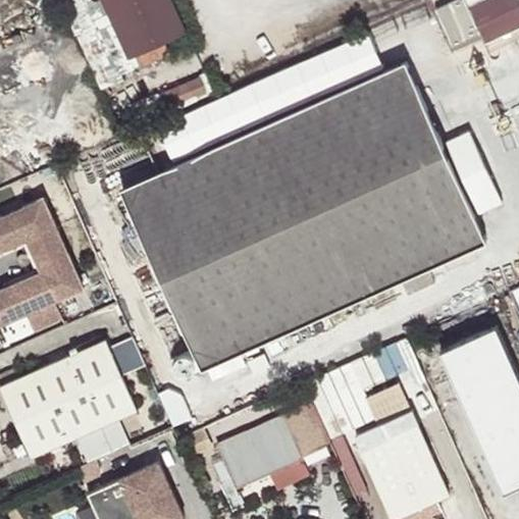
[(97,0),(122,56),(182,30),(168,0),(97,0)]
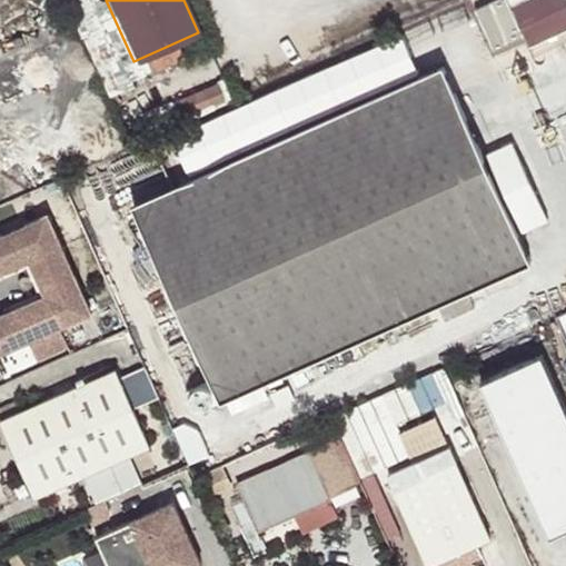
[(565,9),(562,0),(530,0),(509,10),(527,49),(565,30),(565,9)]
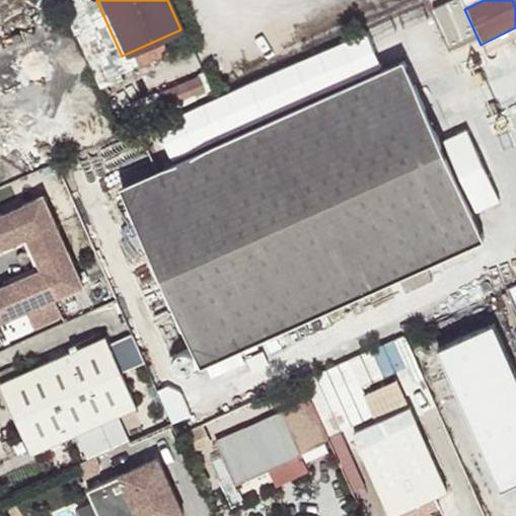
[(119,191),(198,368),(481,240),(400,63),(119,191)]
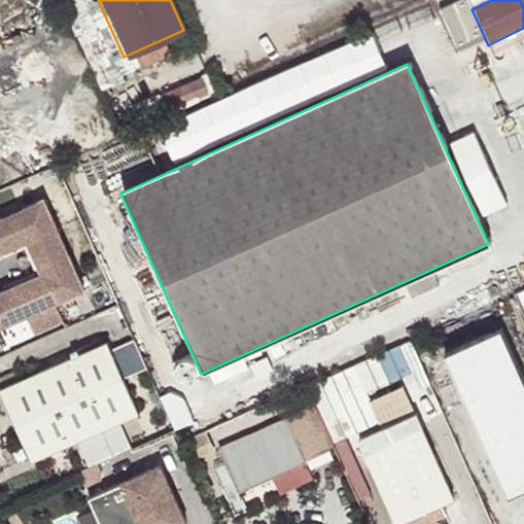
[(0,330),(83,293),(42,202),(0,220),(0,256),(27,245),(40,277),(0,295),(0,330)]
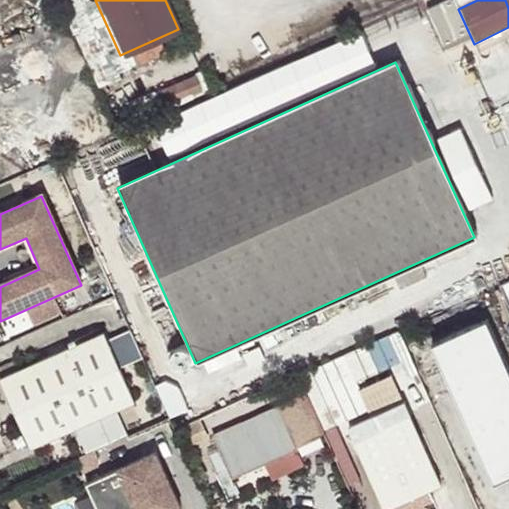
[(0,385),(30,451),(135,405),(103,334),(0,380),(0,385)]
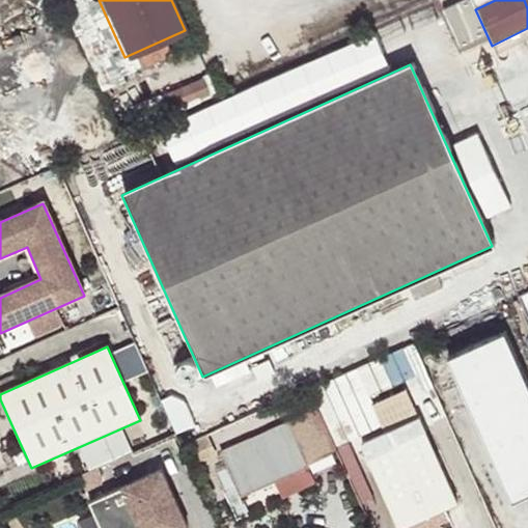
[(309,469),(288,424),(220,454),(235,489),(224,494),(237,522),(248,517),(241,500),(309,469)]
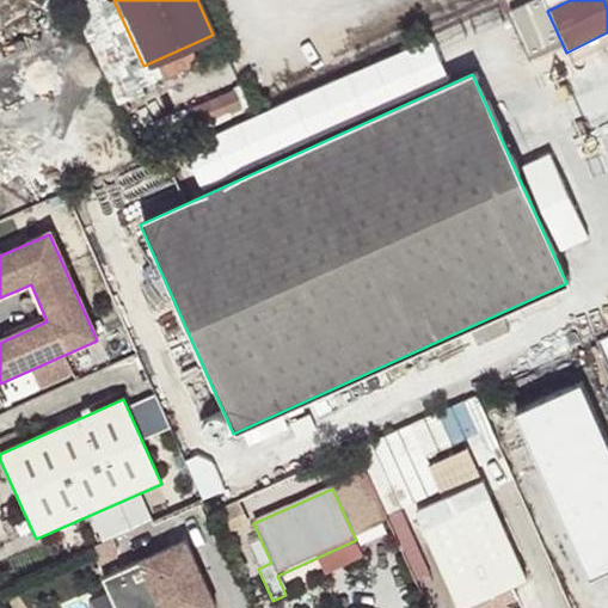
[(491,497),(423,528),(460,607),(471,607),(529,581),(491,497)]
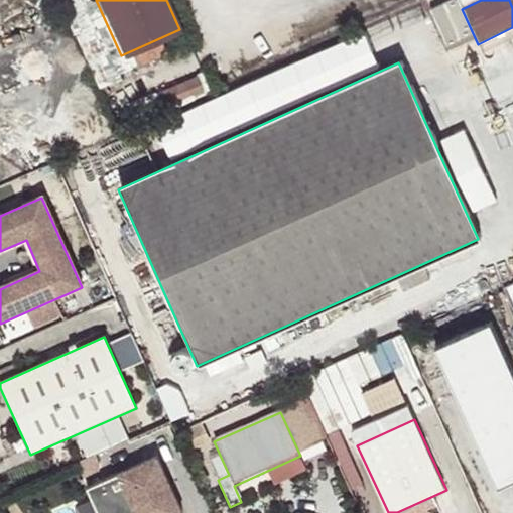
[(180,512),(155,458),(86,489),(97,512),(180,512)]
